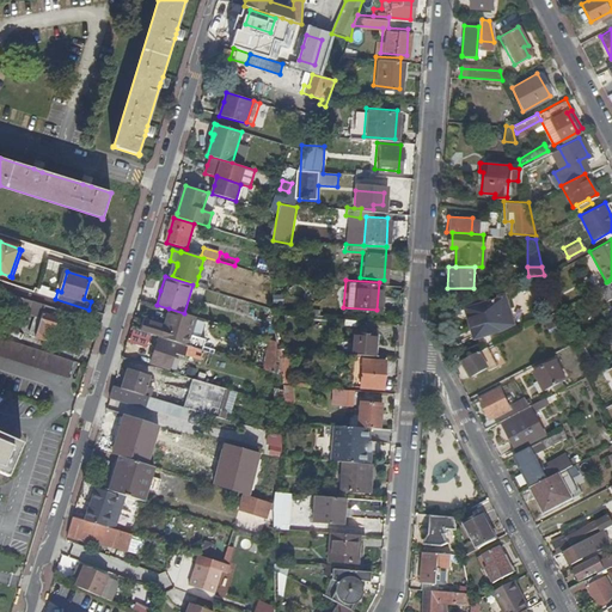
[(293,294),(305,298),(307,288),(297,285),(293,294)]
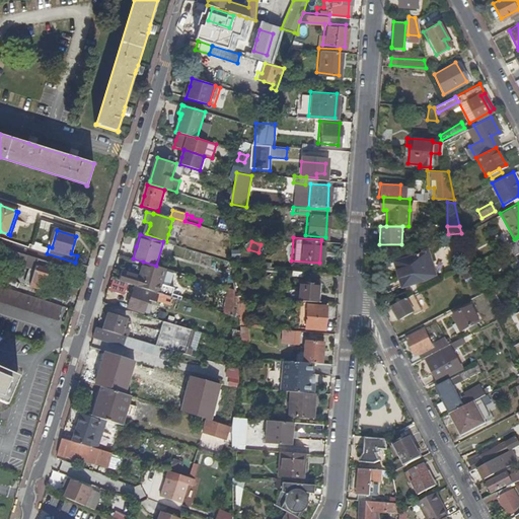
[(436,274),(427,247),(406,254),(391,260),(400,287),(424,280),(436,274)]
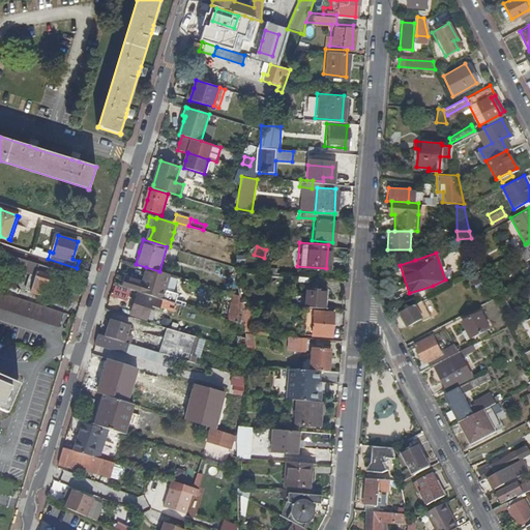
[(40,264),(28,260),(25,267),(37,271),(40,264)]
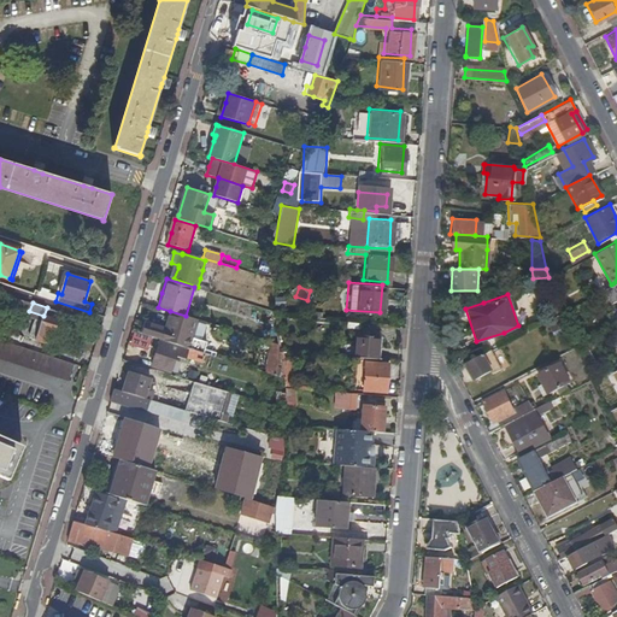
[(194,335),(199,319),(186,316),(170,311),(168,319),(164,330),(146,324),(142,334),(162,340),(183,347),(198,352),(204,353),(209,340),(194,335)]
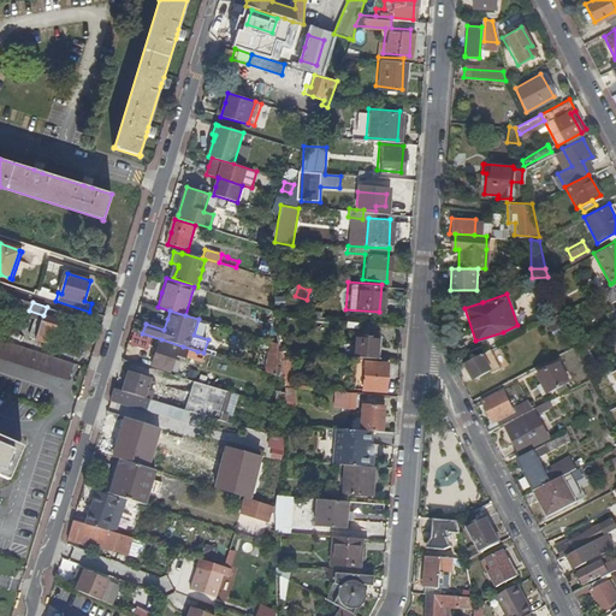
[(556,313),(543,320),(551,333),(563,327),(556,313)]
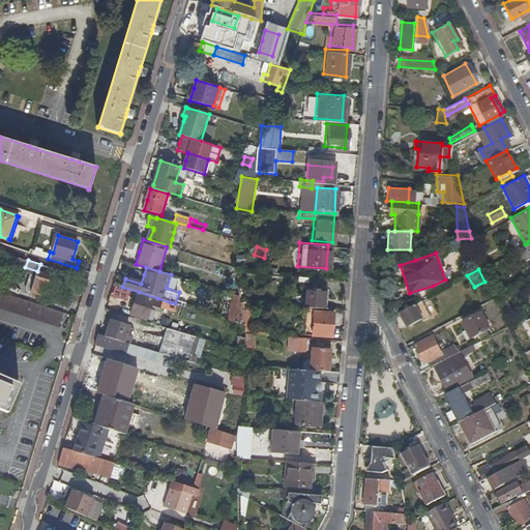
[(50,275),(37,271),(31,292),(40,295),(43,285),(46,286),(50,275)]
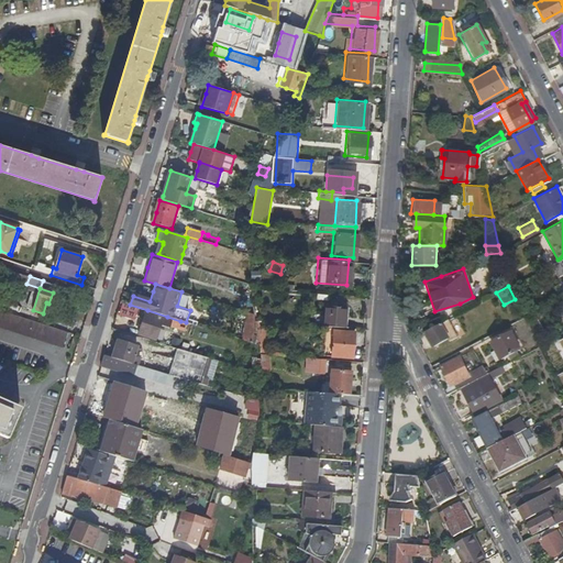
[(320,323),(341,326),(343,305),(321,302),(320,323)]
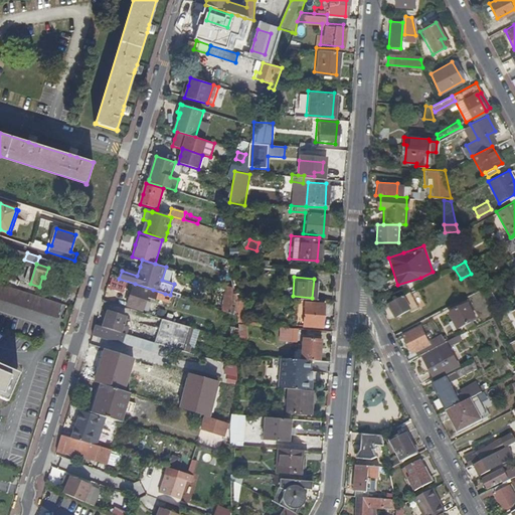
[(0,298),(58,318),(63,304),(0,283),(0,298)]
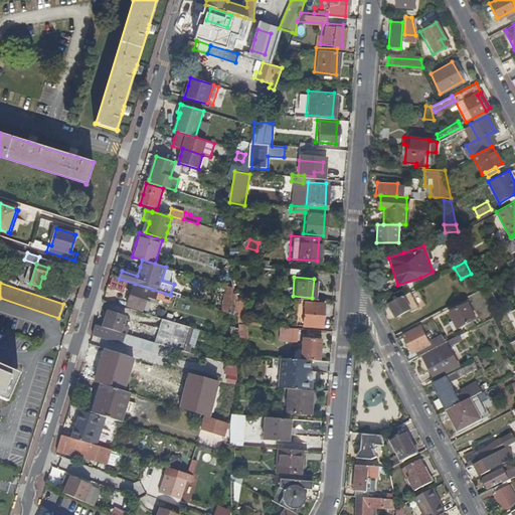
[(419,288),(422,295),(434,290),(430,283),(419,288)]
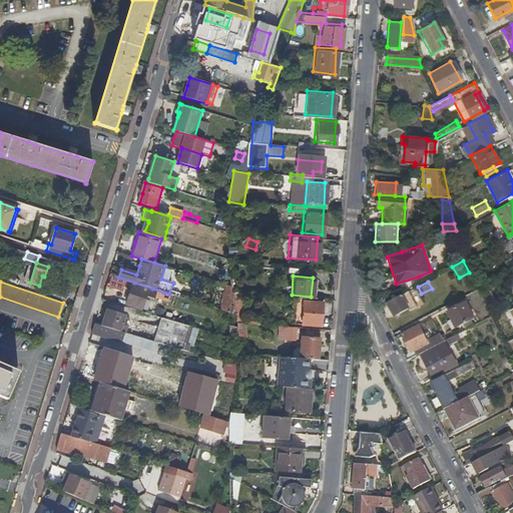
[(162,297),(164,293),(152,289),(151,291),(133,285),(127,305),(143,310),(148,293),(162,297)]
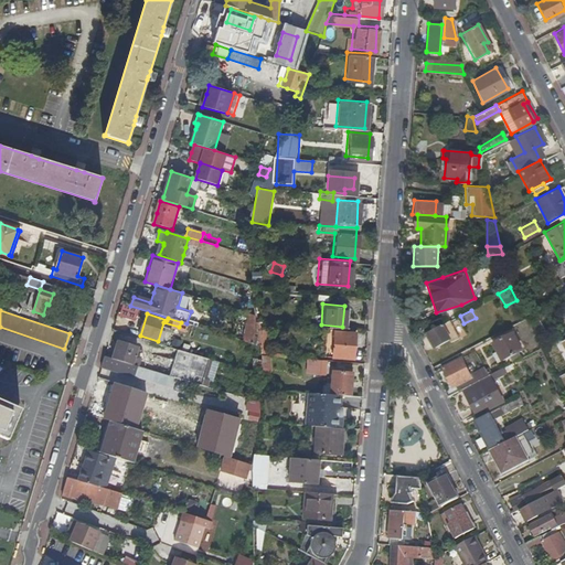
[(245,315),(245,343),(256,342),(256,315),(245,315)]
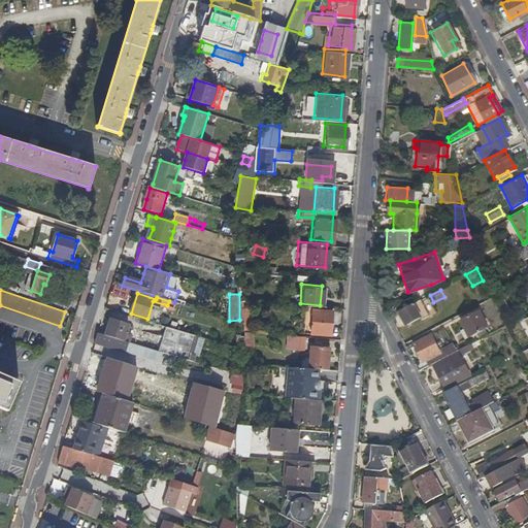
[(426,316),(417,300),(397,311),(403,324),(417,318),(418,320),(426,316)]
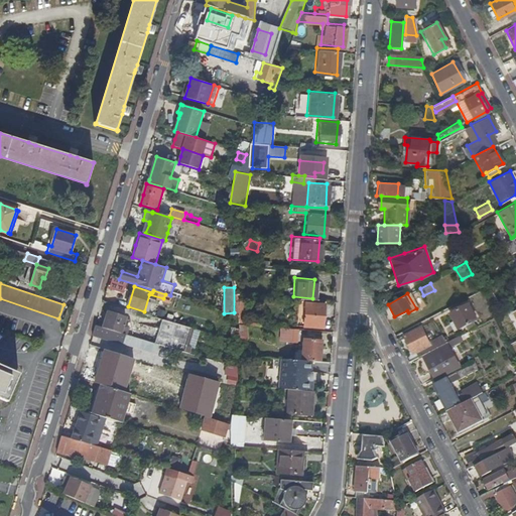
[(296,299),(293,325),(321,327),(324,302),(296,299)]
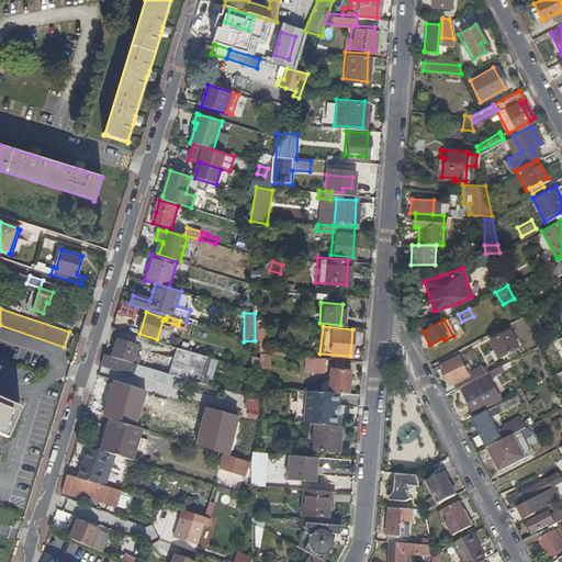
[(489,340),(497,359),(518,348),(509,330),(489,340)]
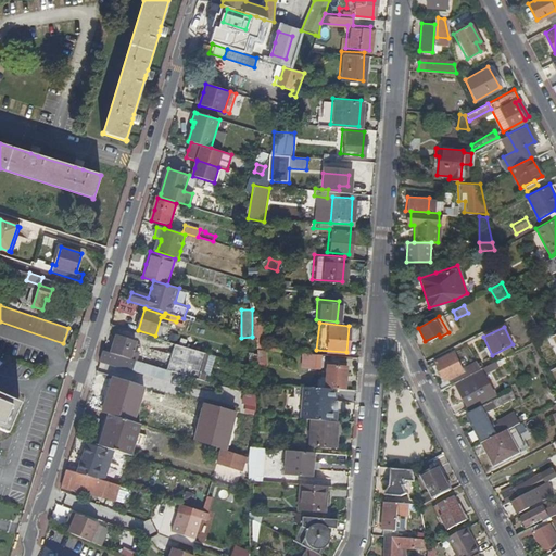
[(117,337),(112,354),(138,362),(140,354),(135,352),(137,342),(117,337)]
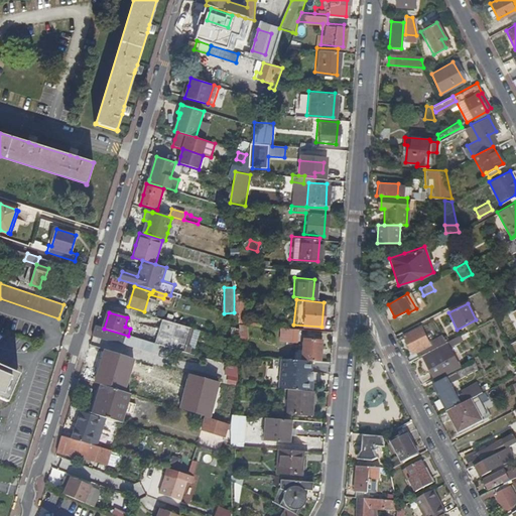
[(185,353),(192,329),(164,319),(156,344),(185,353)]
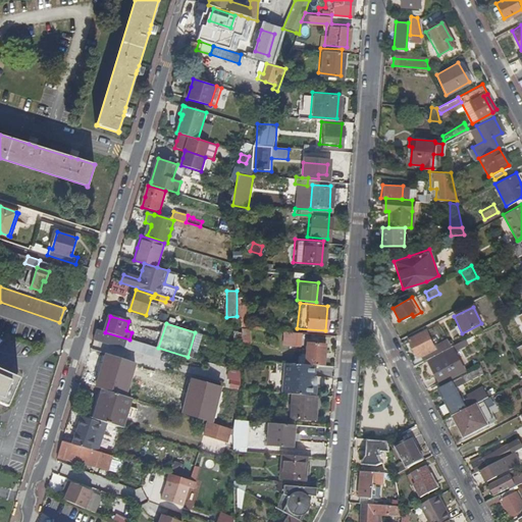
[(148,354),(150,346),(129,340),(105,332),(98,329),(95,338),(148,354)]
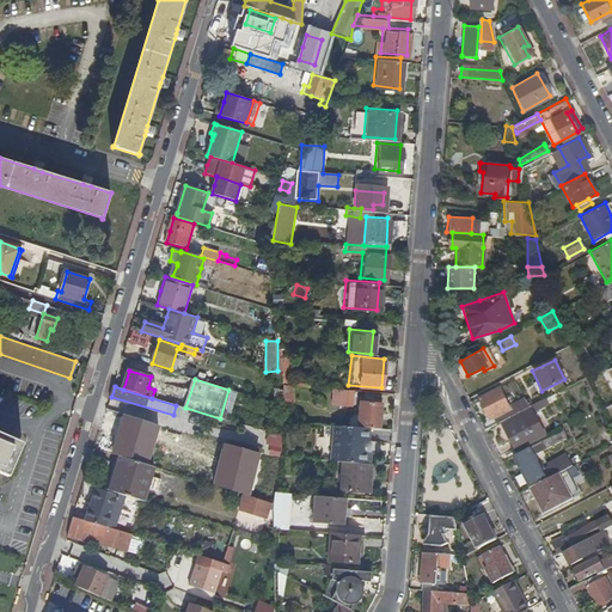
[(346,387),(330,386),(328,402),(343,404),(346,387)]
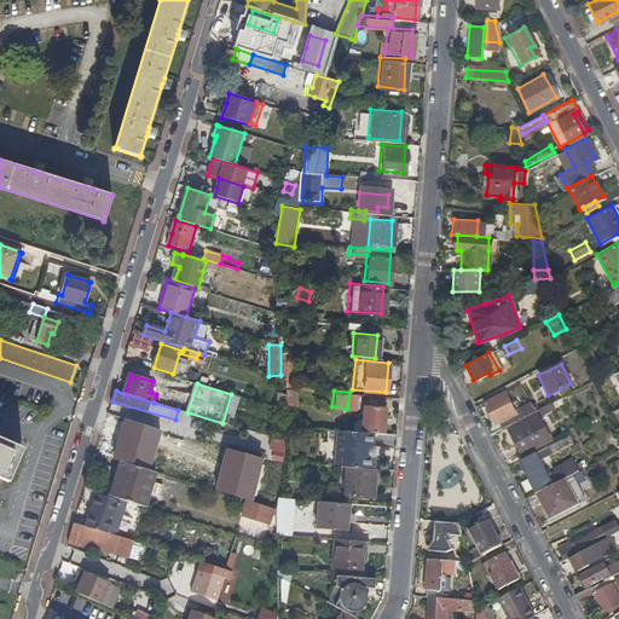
[(482,404),(497,431),(508,424),(536,410),(531,401),(514,410),(504,392),(482,404)]
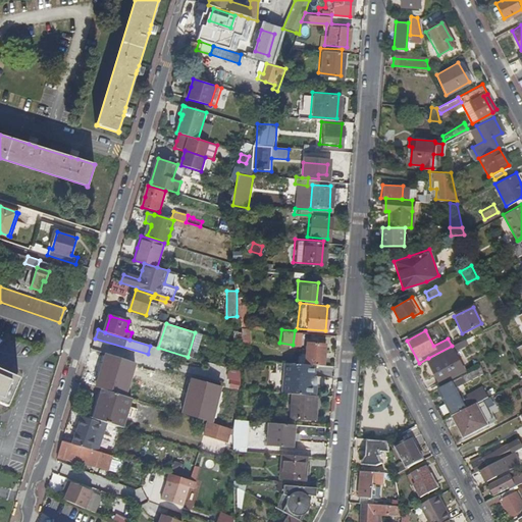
[(452,346),(428,358),(431,363),(428,364),(439,384),(465,369),(455,352),(466,346),(462,341),(452,346)]
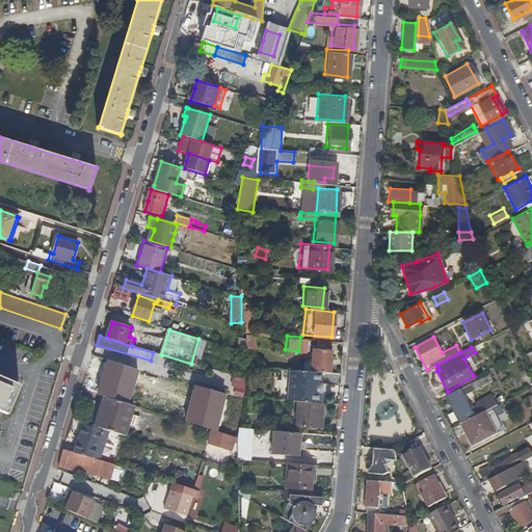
[(318,370),(328,371),(329,349),(310,348),(309,369),(318,370)]
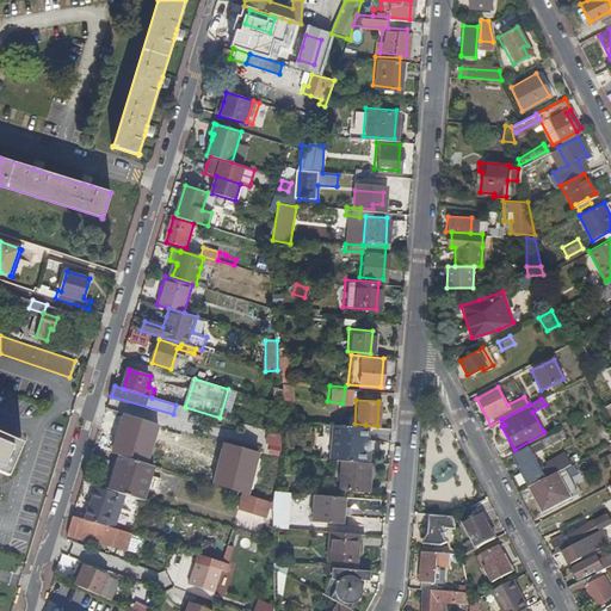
[(158,431),(159,425),(128,415),(125,423),(117,449),(137,455),(143,437),(147,438),(149,431),(146,430),(142,429),(143,426),(158,431)]
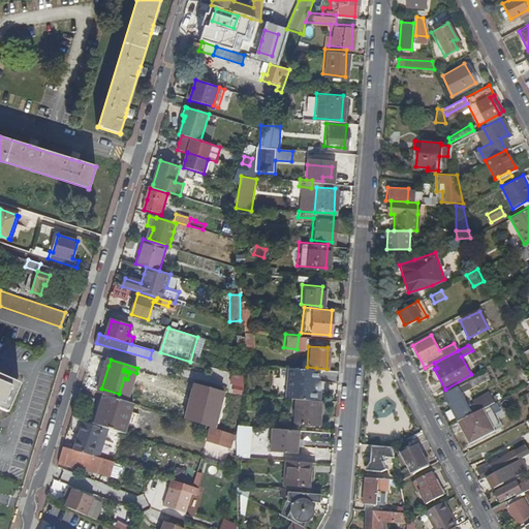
[(146,362),(143,370),(157,373),(160,366),(146,362)]
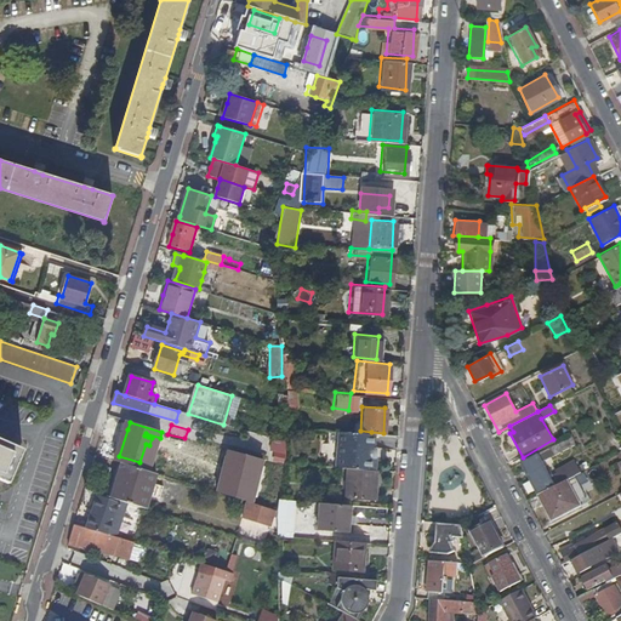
[(360,431),(332,428),(330,466),(346,467),(372,469),(374,456),(371,456),(371,448),(371,432),(360,431)]
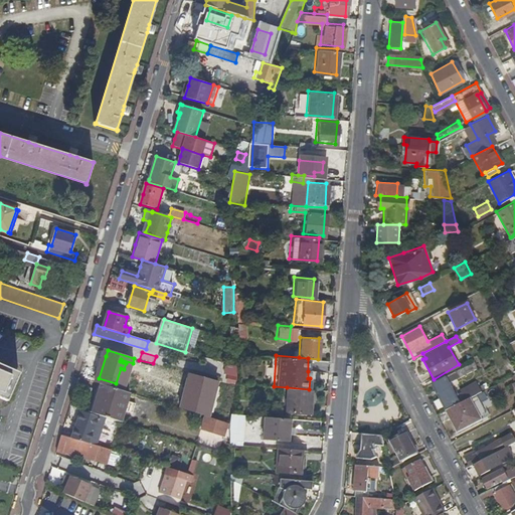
[(430,383),(445,409),(474,394),(481,391),(475,381),(454,392),(449,381),(459,375),(460,377),(477,368),(473,361),(430,383)]
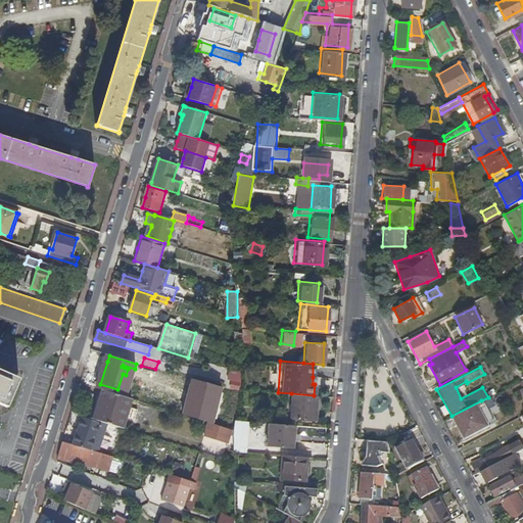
[(0,370),(0,403),(5,407),(17,378),(0,370)]
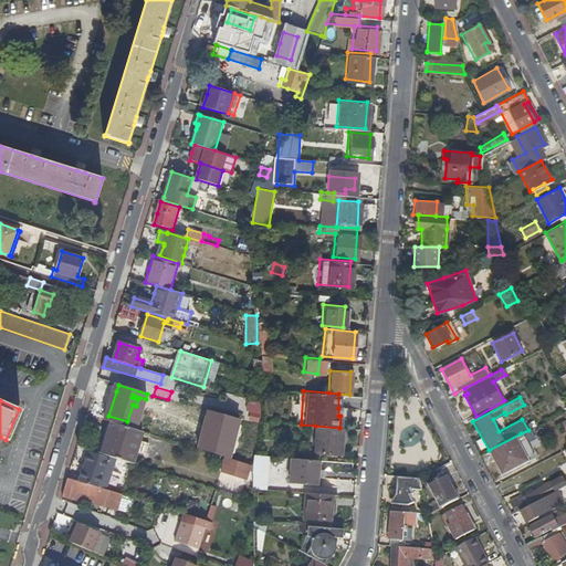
[(260,423),(261,404),(248,402),(247,422),(260,423)]
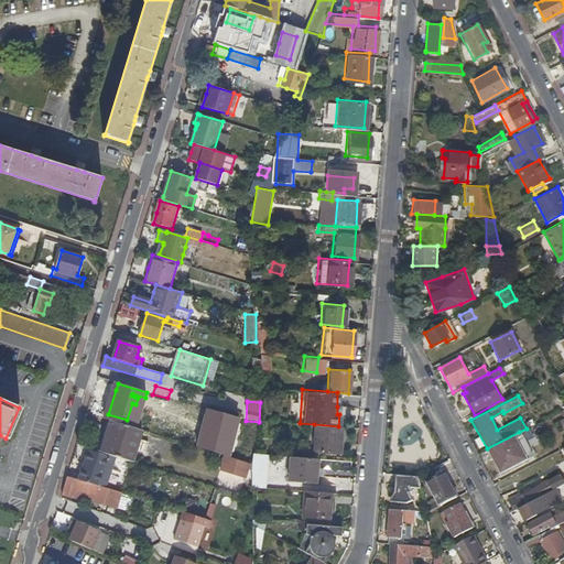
[(107,447),(106,453),(109,454),(117,456),(132,462),(142,430),(111,421),(104,446),(107,447)]
